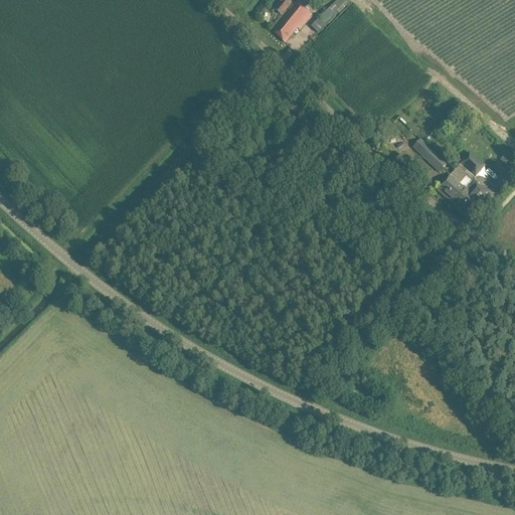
[(283,0),(276,10),(282,15),(294,0),(293,0),(283,0)]
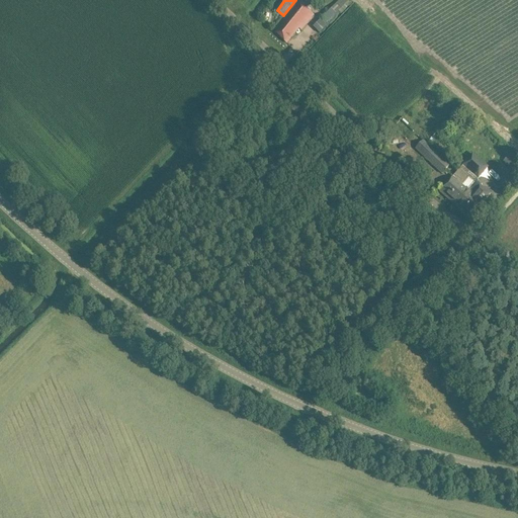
[(319,32),(351,3),(347,0),(339,0),(313,25),(319,32)]
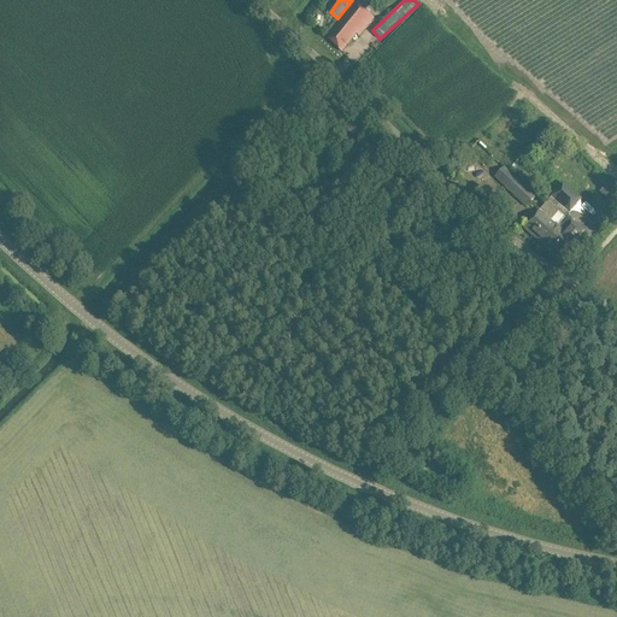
[(325,36),(341,51),(357,34),(359,36),(374,18),(353,1),(325,36)]
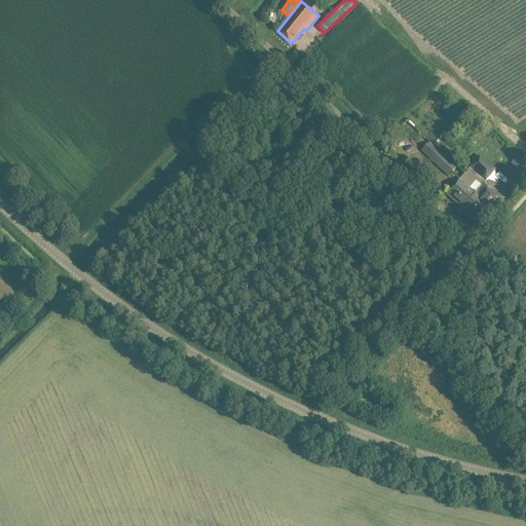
[(440,139),(436,143),(455,159),(462,166),(466,162),(440,139)]
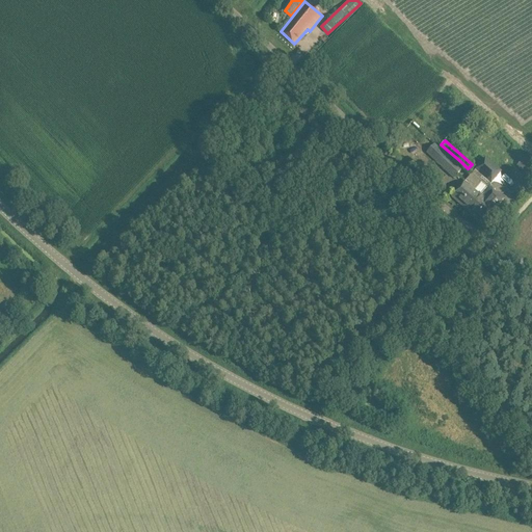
[(434,145),(427,154),(454,179),(462,169),(434,145)]
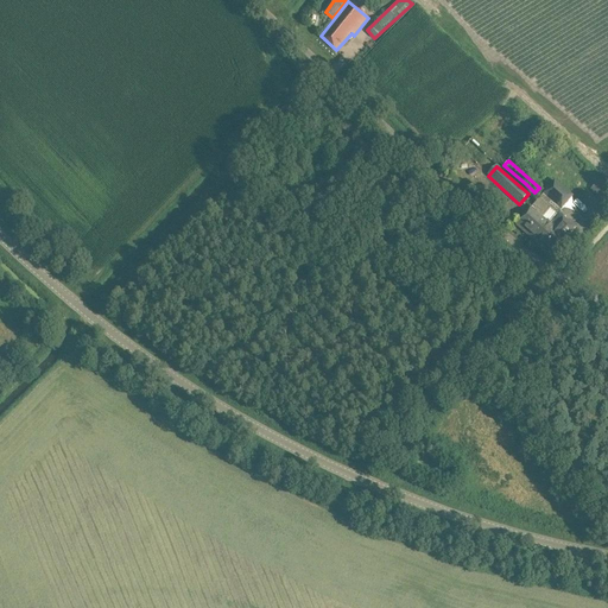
[(555,182),(544,194),(562,208),(572,196),(555,182)]
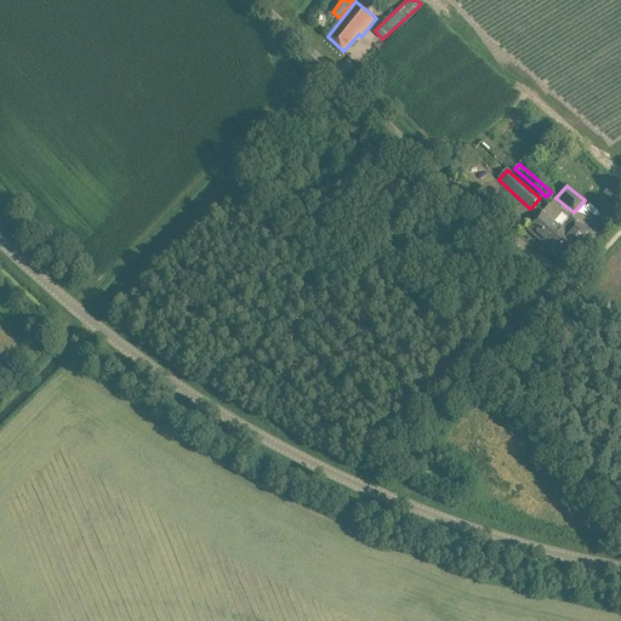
[(535,220),(527,229),(546,246),(547,245),(548,245),(562,229),(560,229),(562,228),(560,227),(570,217),(574,212),(556,198),(541,214),(535,220)]
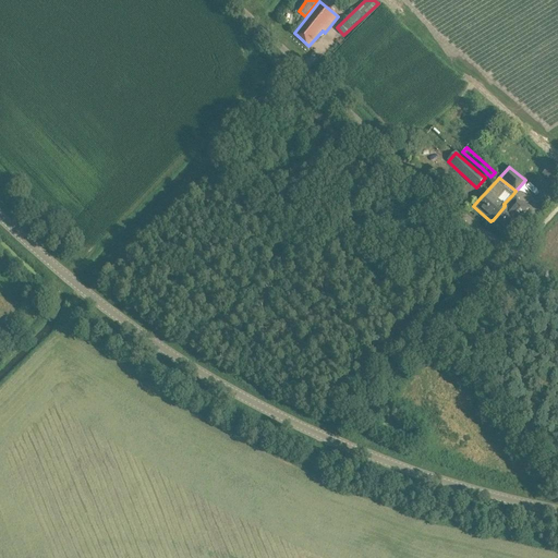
[(505,206),(493,220),(495,222),(494,225),(505,234),(528,208),(519,202),(516,198),(512,195),(504,204),(505,205),(504,206),(505,206)]
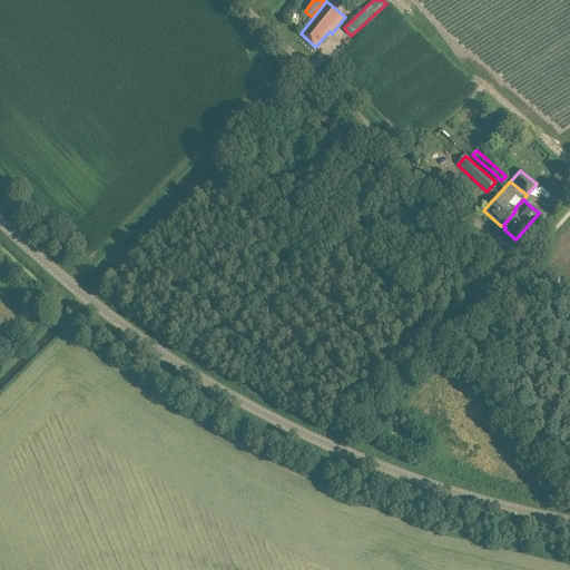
All buildings are outlined.
